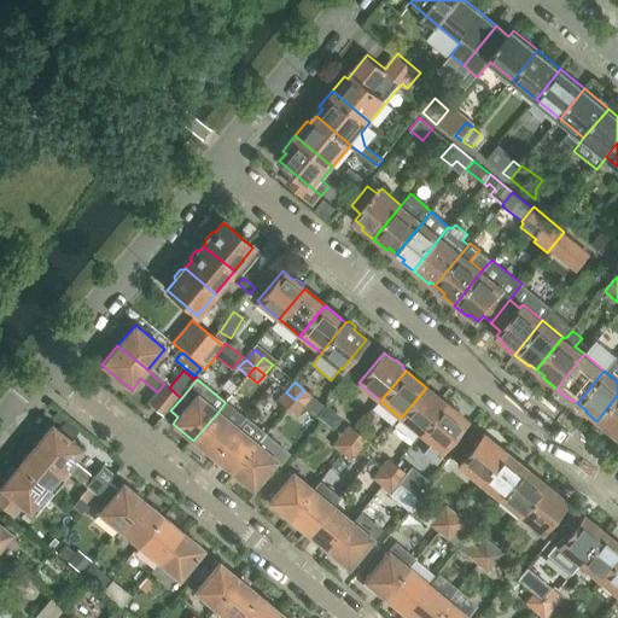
[(170,410),(181,398),(169,388),(164,384),(157,392),(149,403),(165,418),(170,410)]
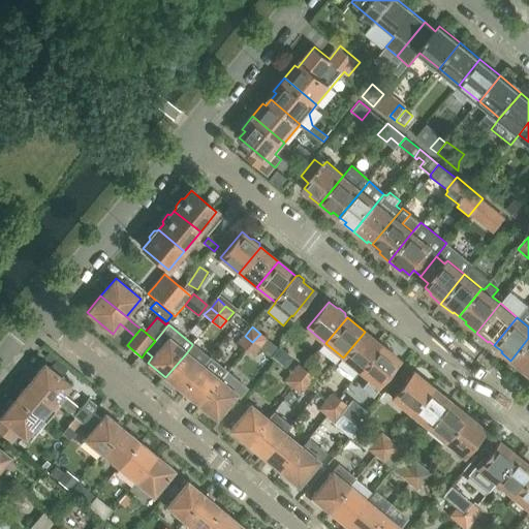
[(381,346),(365,332),(343,358),(361,372),(381,346)]
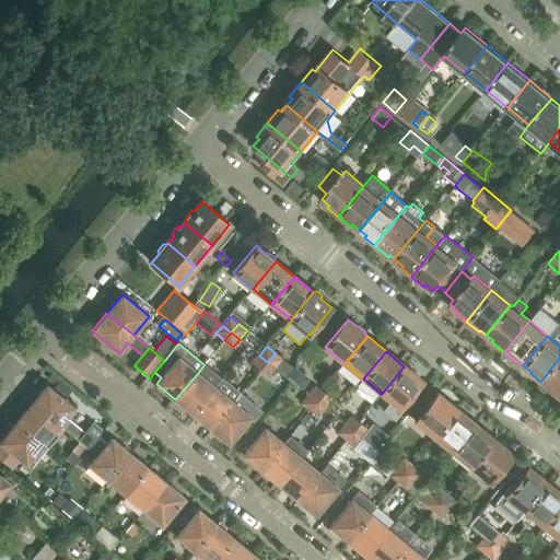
[(283,360),(276,353),(267,362),(276,370),(283,360)]
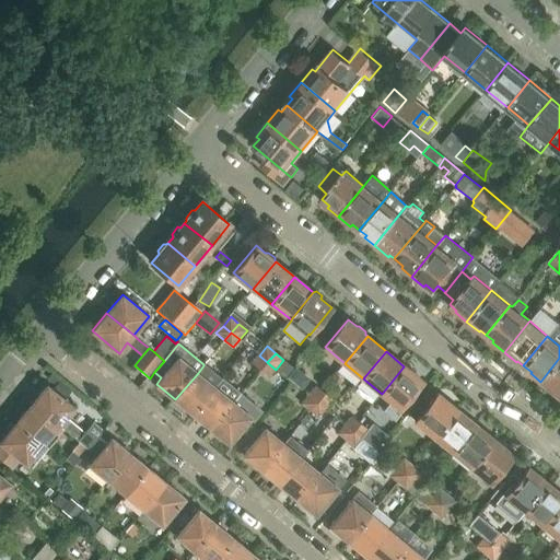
[(267,362),(259,356),(253,363),(261,370),(267,362)]
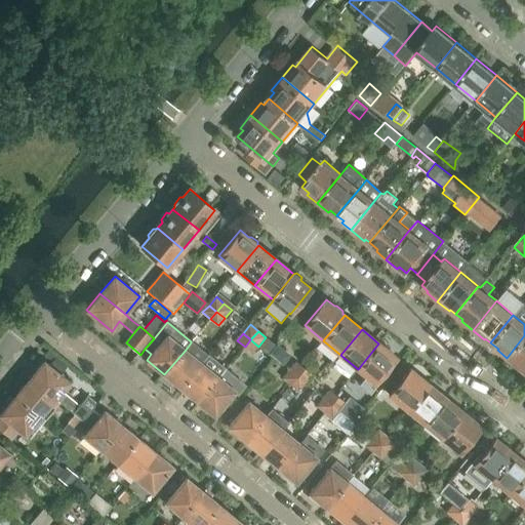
[(524,335),(507,358),(519,368),(520,366),(524,370),(524,335)]
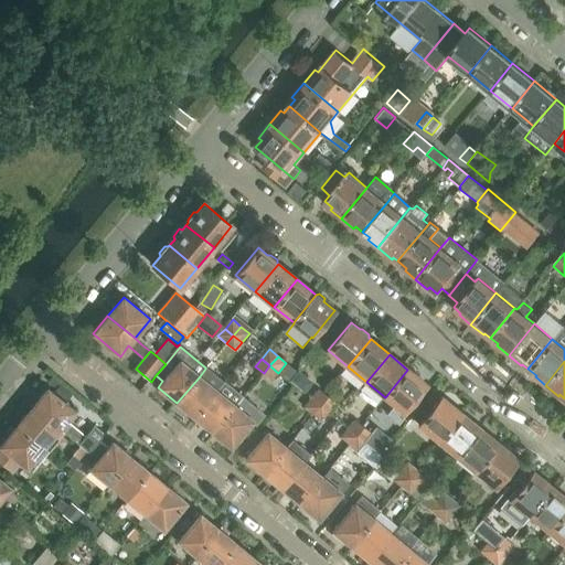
[(278,373),(269,365),(264,373),(273,380),(278,373)]
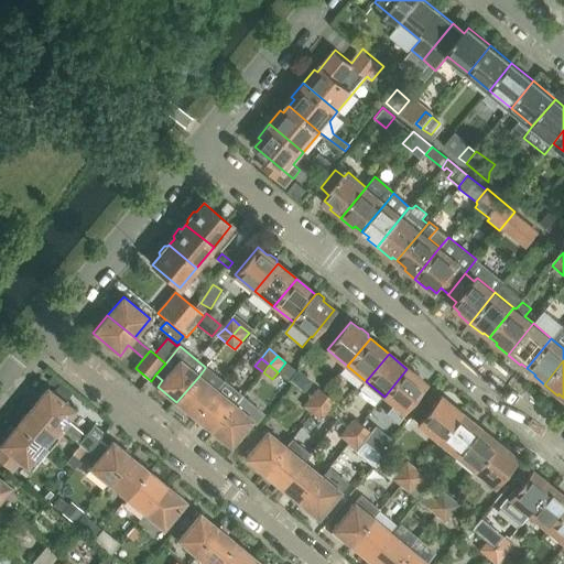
[(195,418),(217,390),(225,381),(224,381),(221,382),(205,368),(199,376),(176,402),(195,418)]
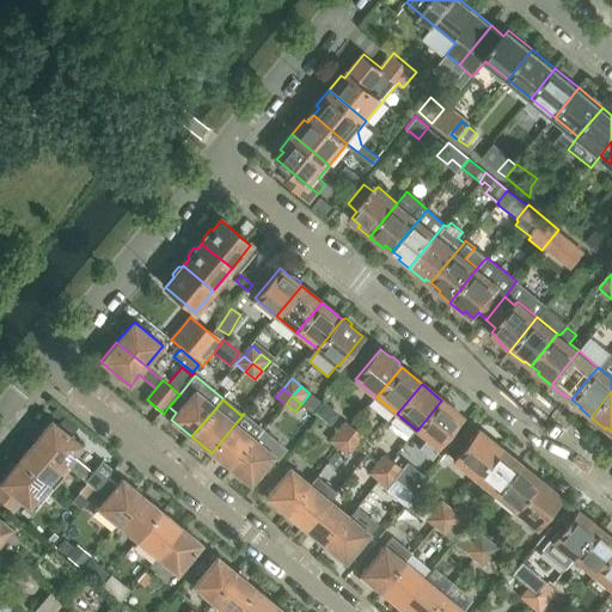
[(444,440),(463,416),(453,409),(453,405),(446,401),(444,402),(441,401),(417,430),(428,439),(420,450),(433,460),(447,442),(444,440)]
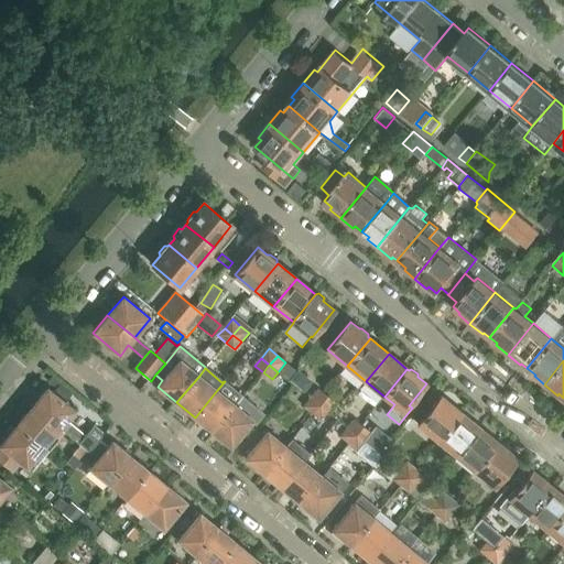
[(213,432),(236,405),(242,397),(225,381),(217,390),(195,418),(213,432)]
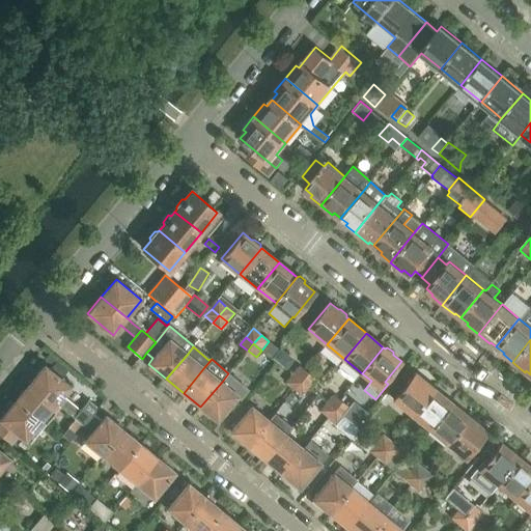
[(71,387),(45,365),(31,382),(57,403),(75,419),(84,426),(94,415),(99,410),(86,399),(79,410),(66,399),(62,397),(71,387)]
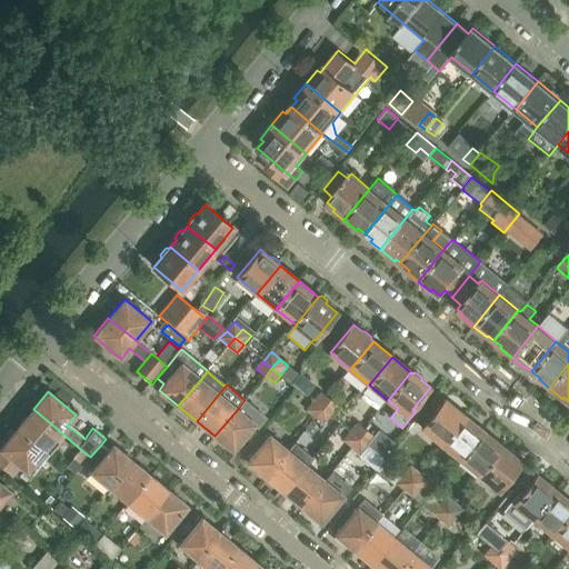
[(322,393),(315,403),(322,410),(330,400),(322,393)]
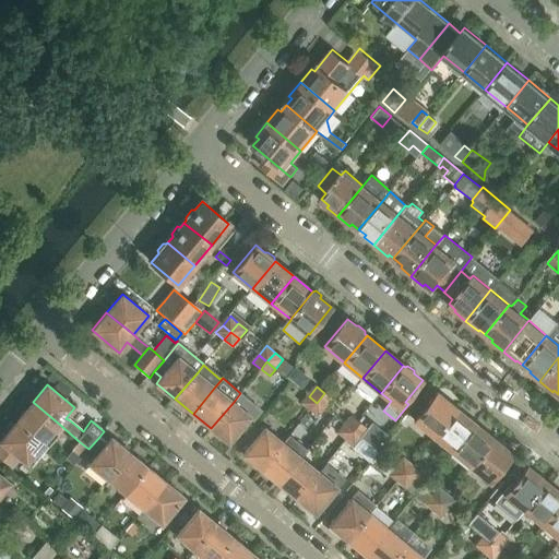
[(415,419),(435,436),(456,408),(454,406),(454,403),(450,400),(448,401),(437,392),(415,419)]
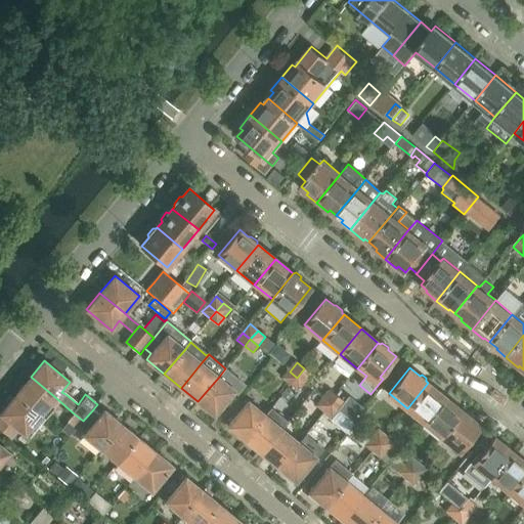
[(246,385),(225,368),(219,377),(198,401),(215,416),(233,392),(237,395),(246,385)]
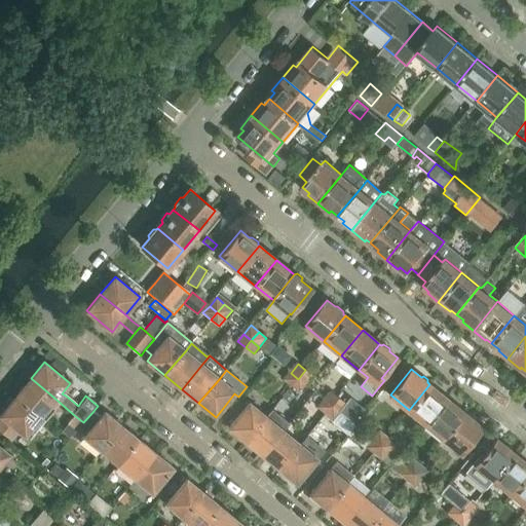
[(305,370),(298,379),(306,386),(314,377),(305,370)]
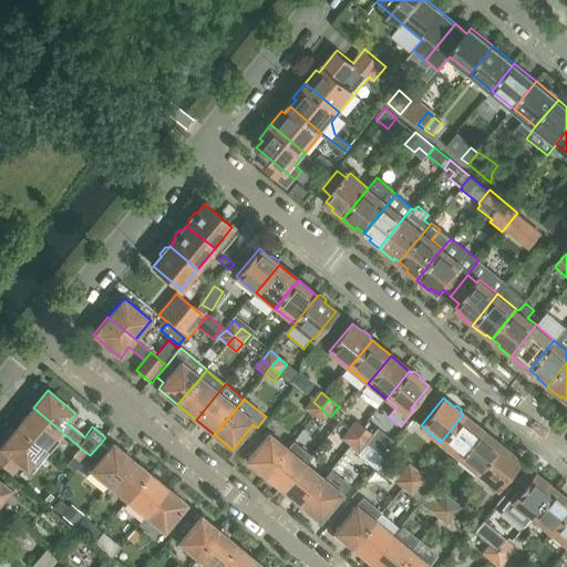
[(321,409),(313,402),(307,410),(316,416),(321,409)]
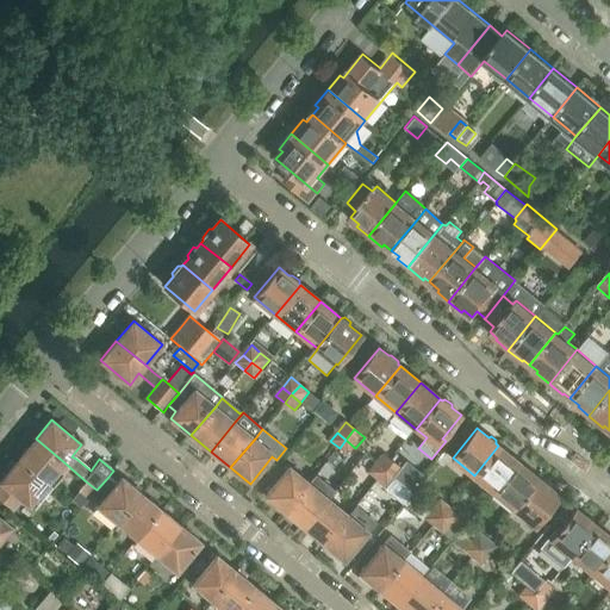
[(36,439),(19,459),(49,484),(66,464),(36,439)]
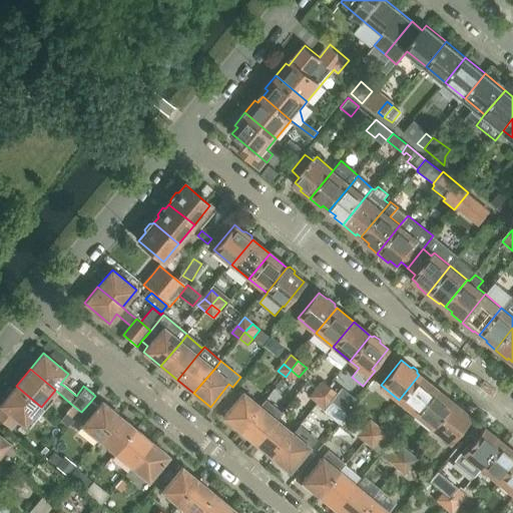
[(299,377),(291,370),(286,377),(294,384),(299,377)]
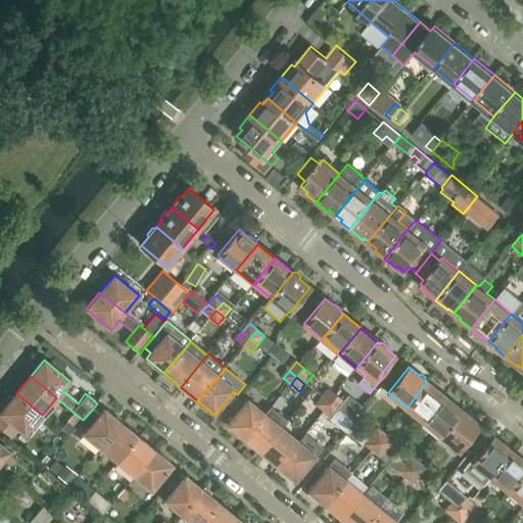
[(444,396),(427,382),(407,408),(424,422),(444,396)]
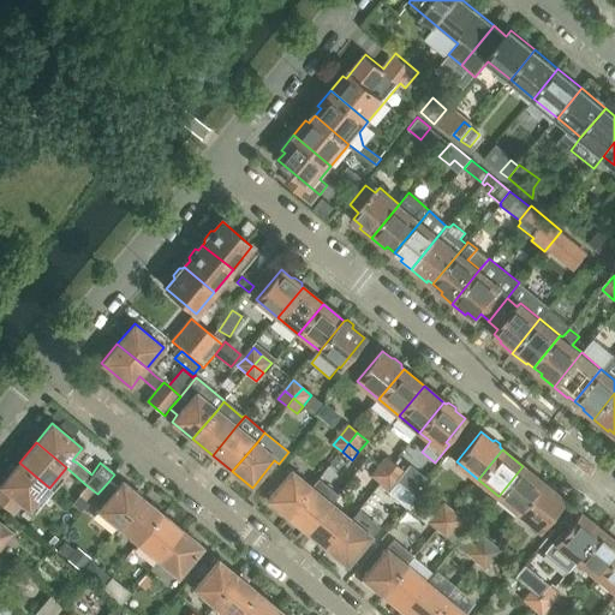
[(388,458),(378,469),(389,477),(398,466),(388,458)]
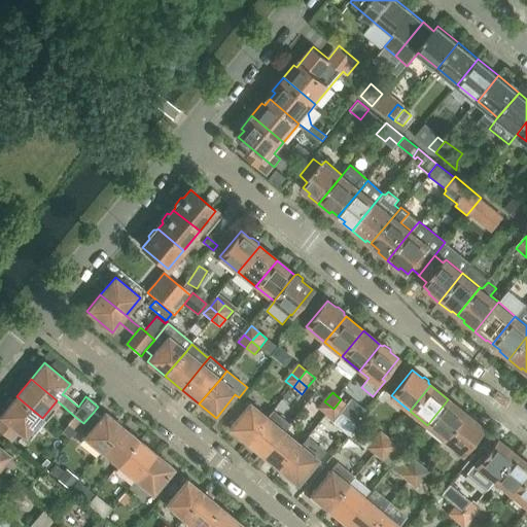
[(0,416),(20,432),(29,441),(45,421),(42,418),(16,396),(0,416)]
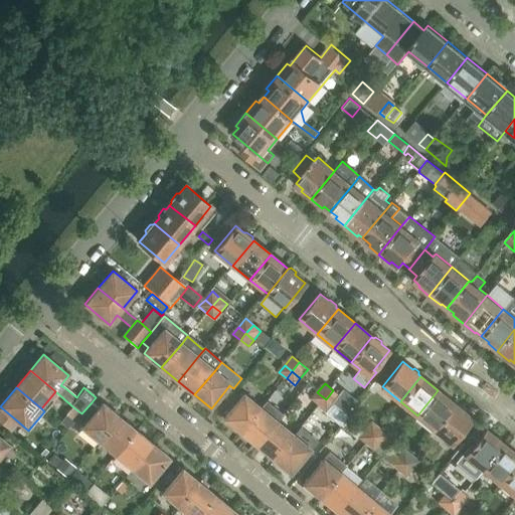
[(345,415),(352,407),(333,390),(326,399),(333,405),(341,411),(345,415)]
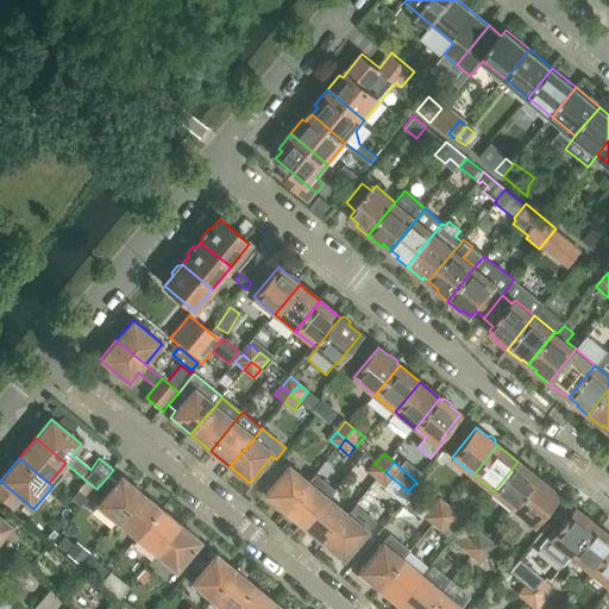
[(538,477),(518,462),(494,491),(513,508),(538,477)]
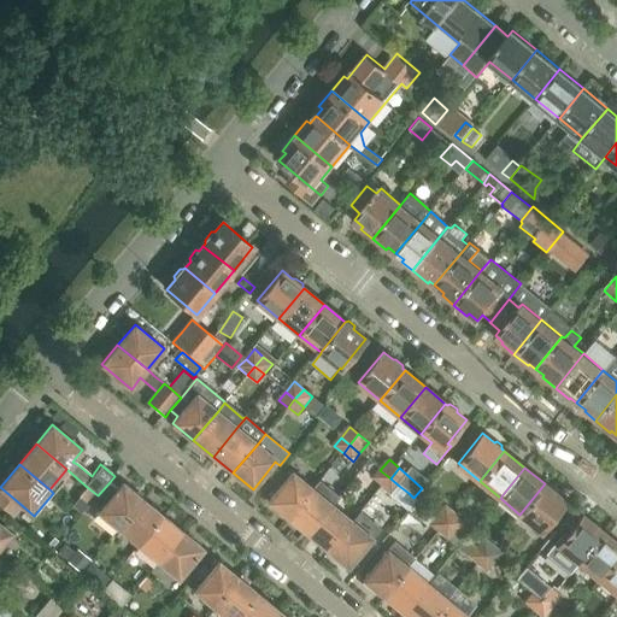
[(383,487),(391,479),(380,470),(374,479),(383,487)]
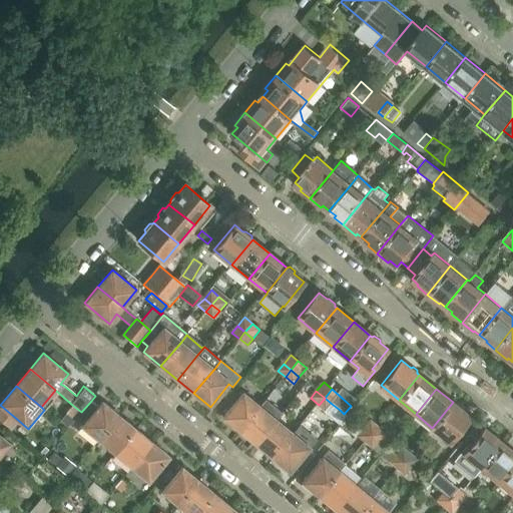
[(239,431),(261,407),(242,392),(222,417),(239,431)]
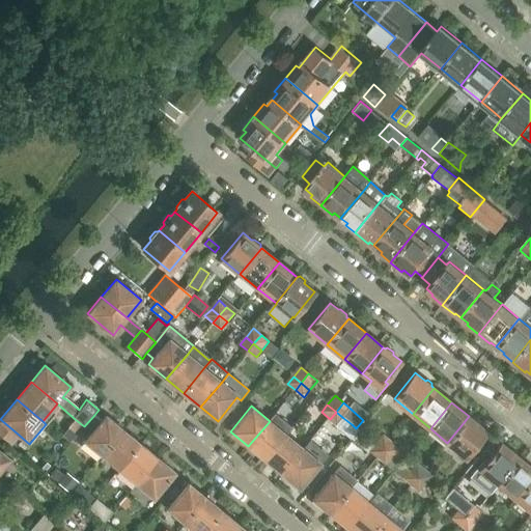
[(343,418),(336,412),(330,419),(337,425),(343,418)]
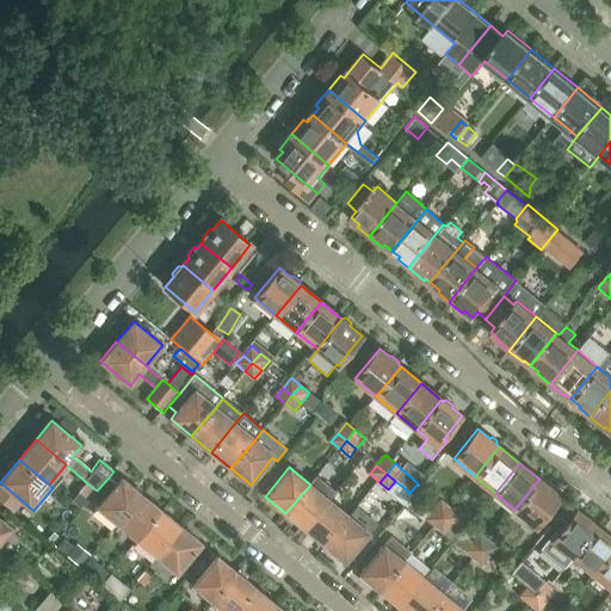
[(306,530),(331,500),(337,493),(316,476),(310,485),(285,513),(306,530)]
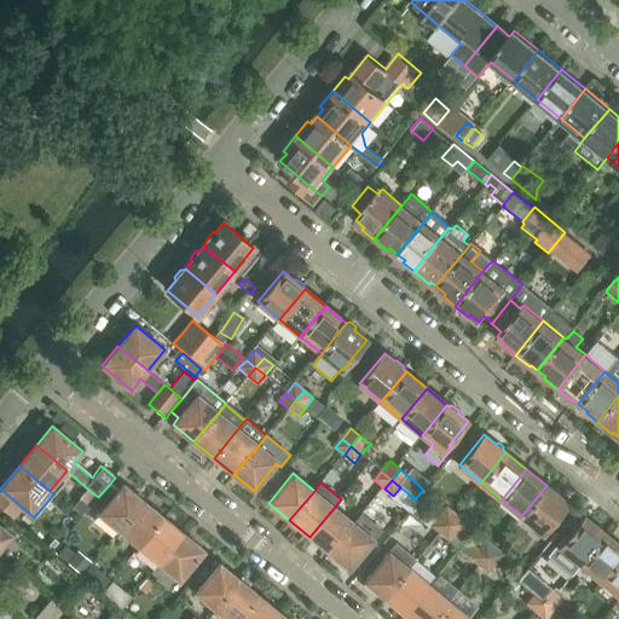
[(105,505),(119,491),(110,484),(98,497),(98,498),(105,505)]
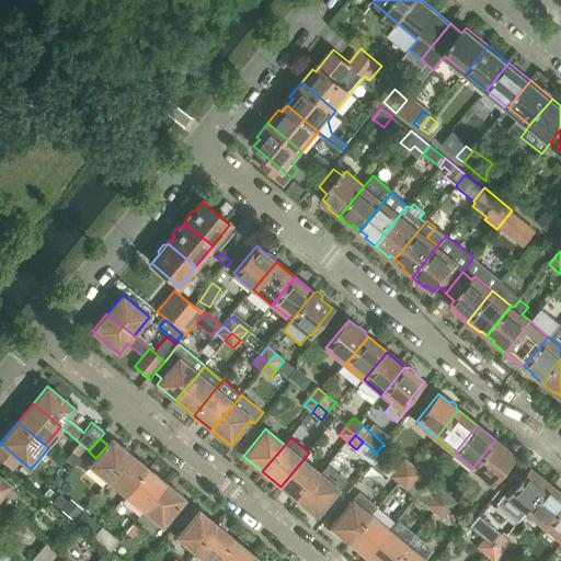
[(109,481),(130,455),(112,438),(107,445),(95,458),(90,466),(109,481)]
